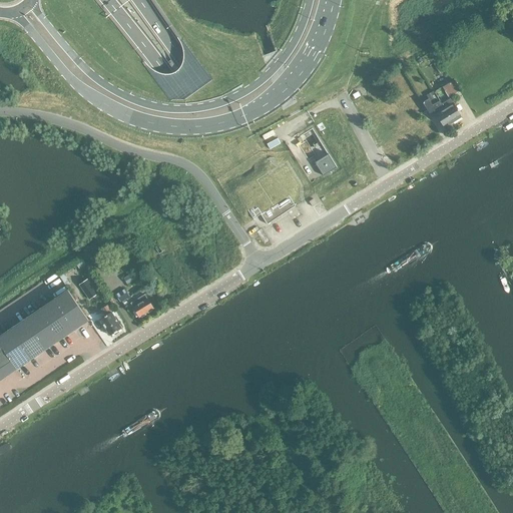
[(453,94),(459,91),(454,82),(448,86),(453,94)]
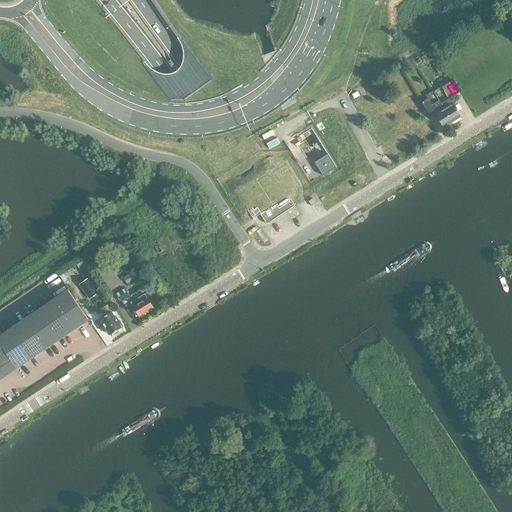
[(452,94),(447,86),(443,88),(448,97),(452,94)]
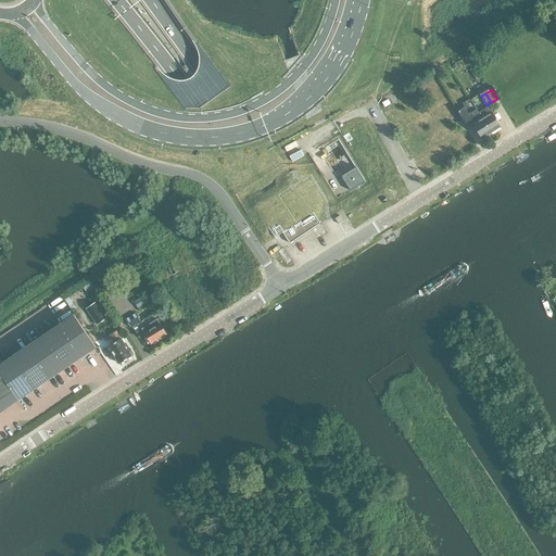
[(456,112),(453,114),(453,115),(459,124),(465,121),(466,123),(471,119),(482,138),(492,133),(479,112),(477,109),(469,114),(465,106),(456,112)]
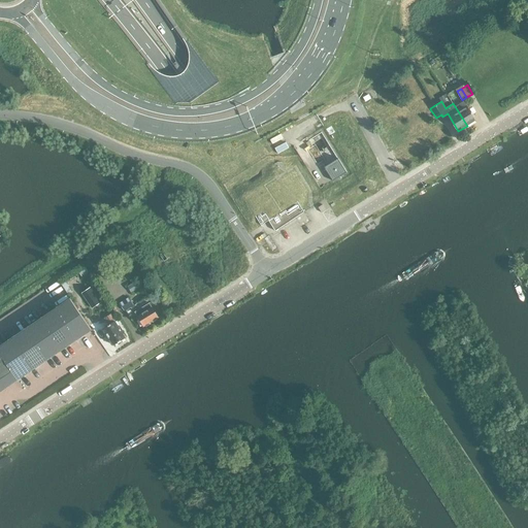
[(463,101),(455,106),(467,126),(475,121),(463,101)]
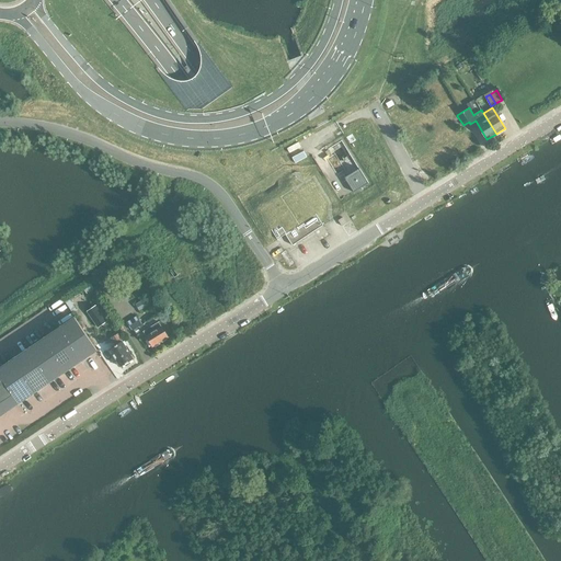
[(354,193),(368,183),(359,169),(344,178),(354,193)]
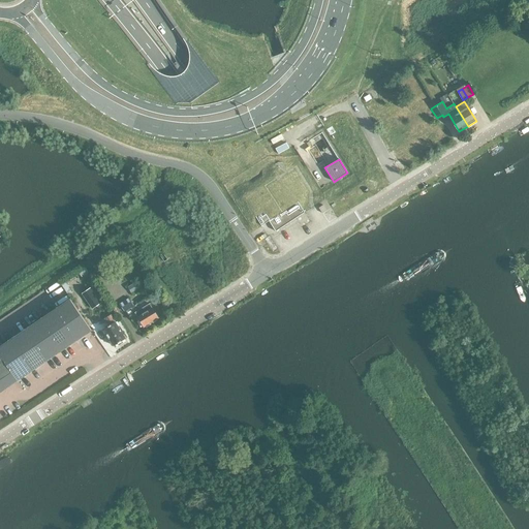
[(291,193),(255,217),(261,226),(262,225),(259,220),(266,216),(276,231),(305,213),(291,193)]
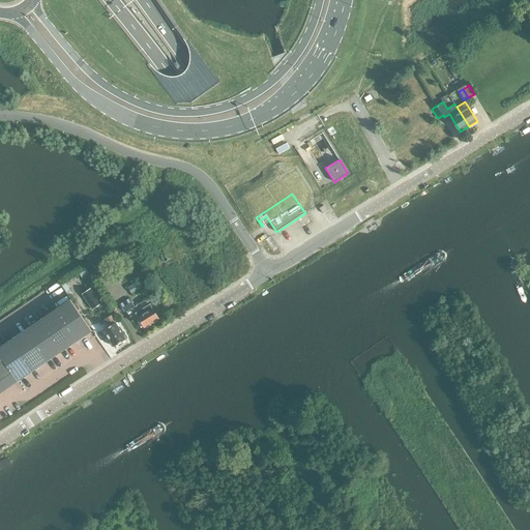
[(129,297),(120,303),(125,311),(135,303),(129,297)]
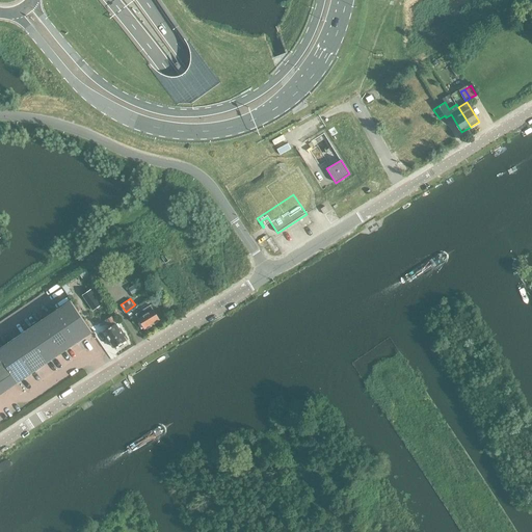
[(0,394),(18,382),(32,373),(33,372),(47,363),(48,362),(62,352),(63,351),(77,342),(78,342),(92,331),(91,330),(71,299),(56,310),(55,310),(42,320),(41,320),(26,329),(25,330),(11,340),(10,341),(0,347),(0,394)]
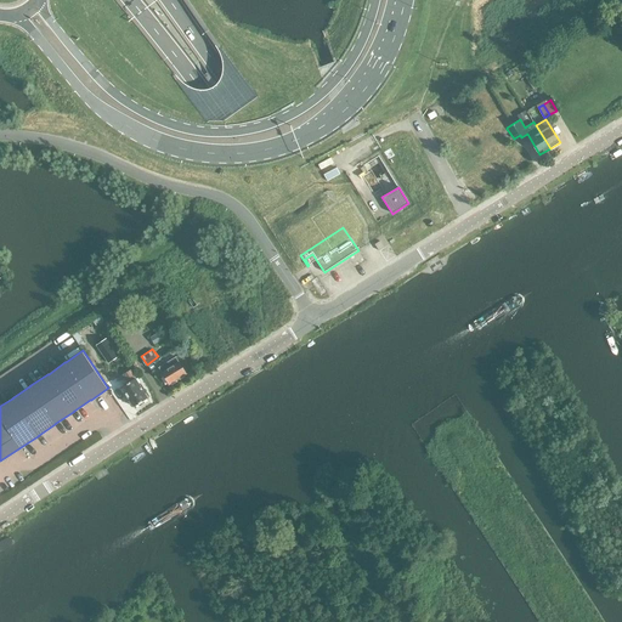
[(176,357),(158,368),(169,385),(186,374),(176,357)]
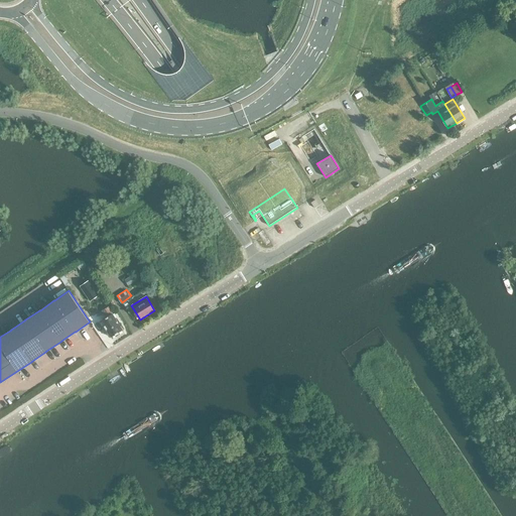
[(103,310),(107,317),(101,320),(112,338),(123,331),(108,306),(103,310)]
